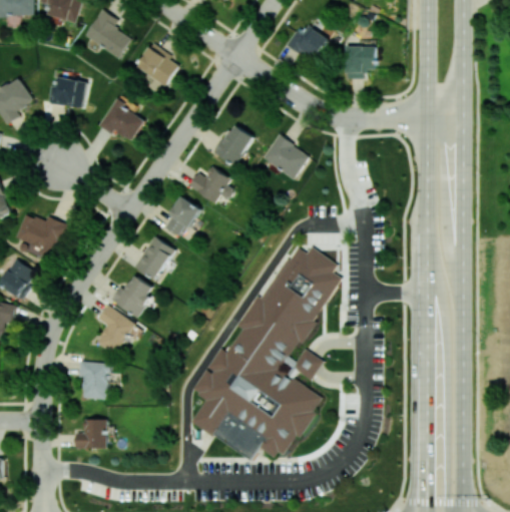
[(0,14),(32,16),(32,0),(0,0),(0,14)]
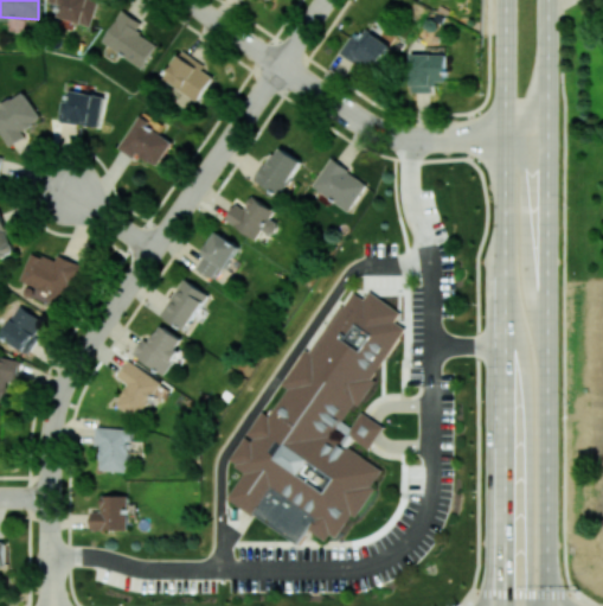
[(88,27),(96,0),(44,0),(44,1),(58,6),(55,17),(88,27)]
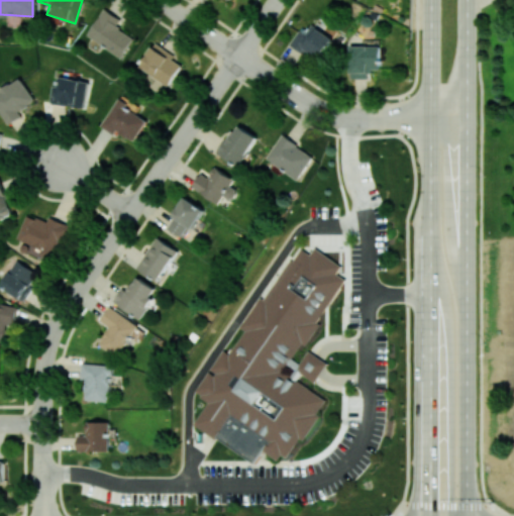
[(118,59),(131,38),(113,27),(118,19),(101,9),(84,36),(118,59)]
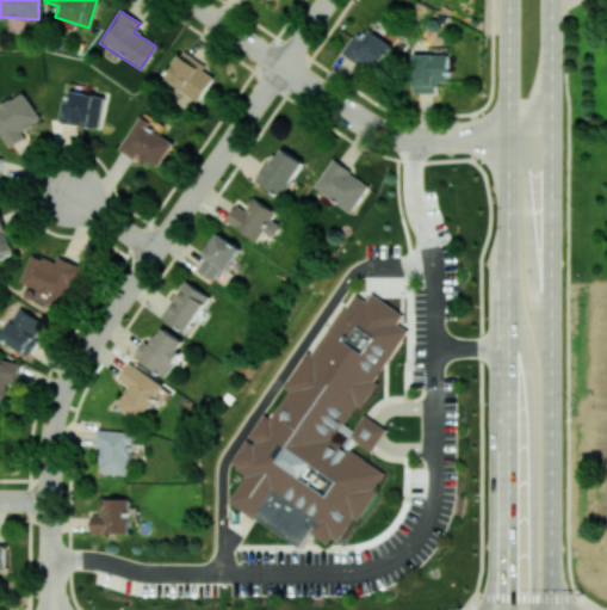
[(359,41),(351,35),(339,54),(358,65),(360,61),(376,71),(390,47),(365,30),(359,41)]
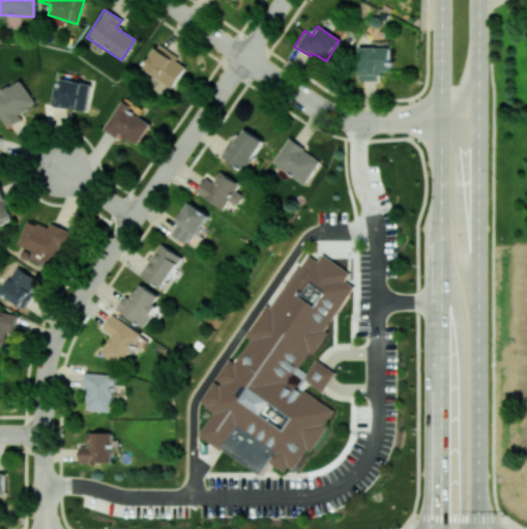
[(140,68),(170,89),(185,65),(155,46),(140,68)]
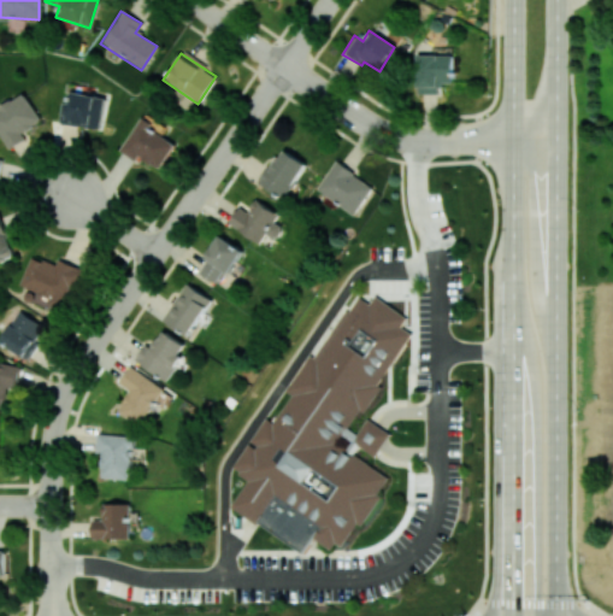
[(451,56),(414,56),(414,94),(438,94),(438,83),(451,82),(451,56)]
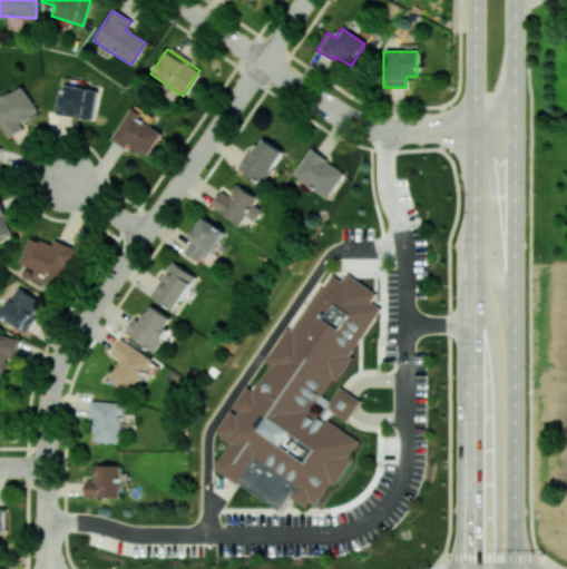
[(96,91),(61,85),(56,114),(90,120),(96,91)]
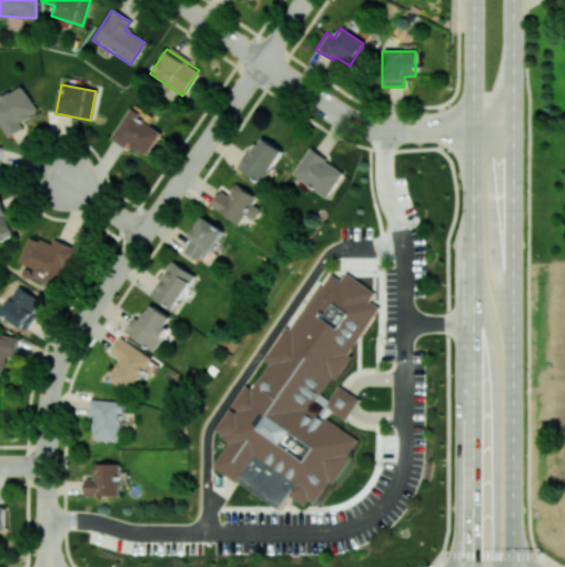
[(0,128),(7,139),(22,129),(18,122),(36,111),(20,85),(0,98),(0,128)]
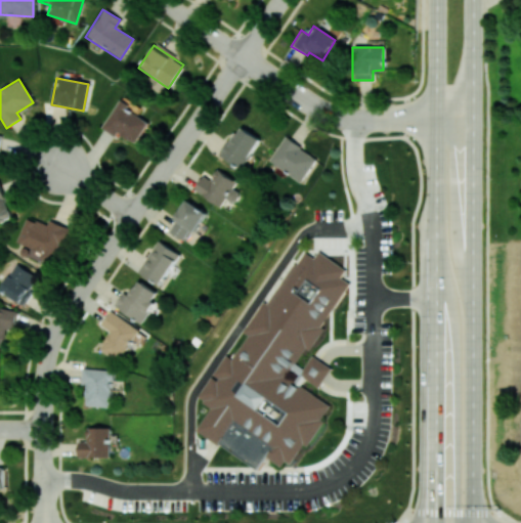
[(99,128),(114,137),(117,133),(133,143),(146,123),(132,114),(135,109),(120,98),(99,128)]
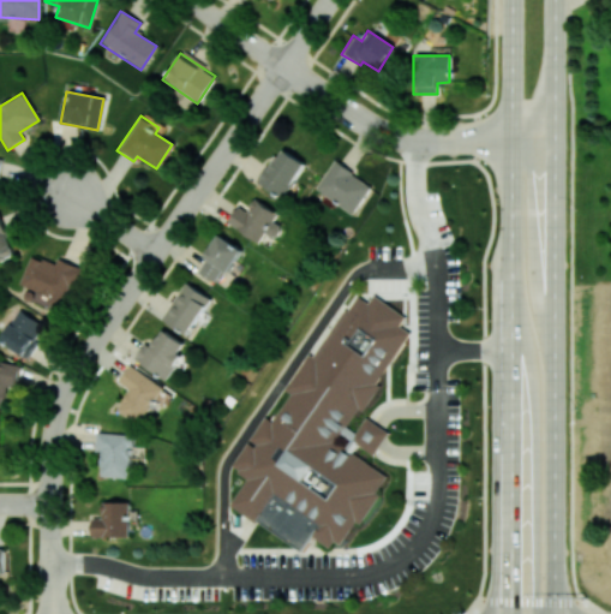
[(301,162),(276,148),(257,185),(283,200),(301,162)]
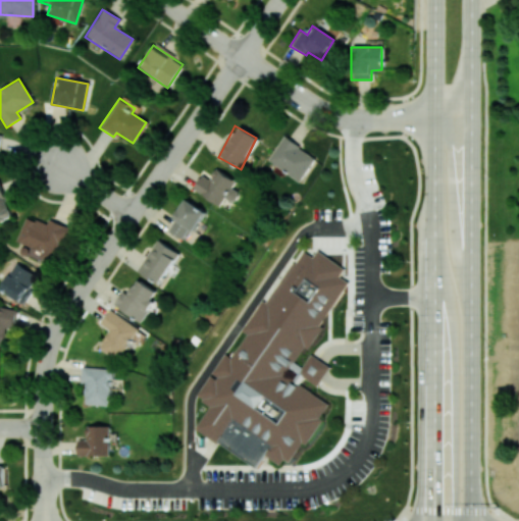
[(313,156),(279,138),(265,163),(300,181),(313,156)]
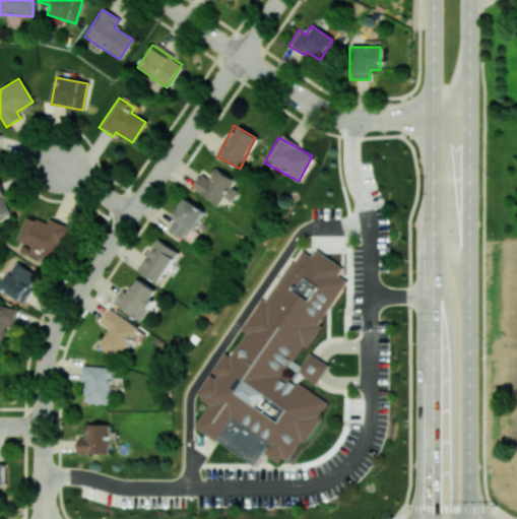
[(216,205),(222,196),(231,202),(237,193),(229,187),(234,181),(214,168),(206,179),(200,175),(191,188),(216,205)]
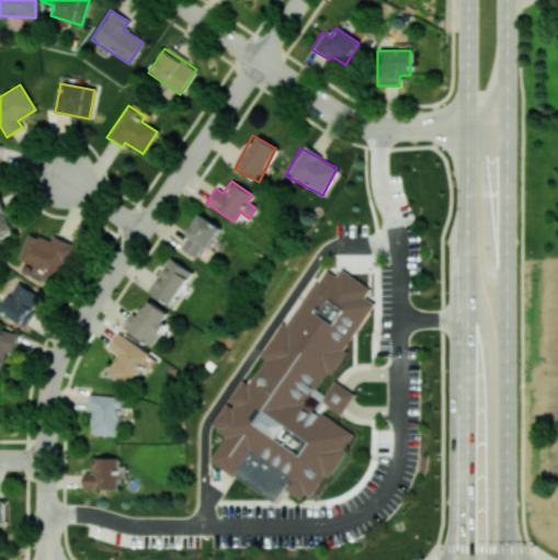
[(0,237),(9,236),(0,200),(0,237)]
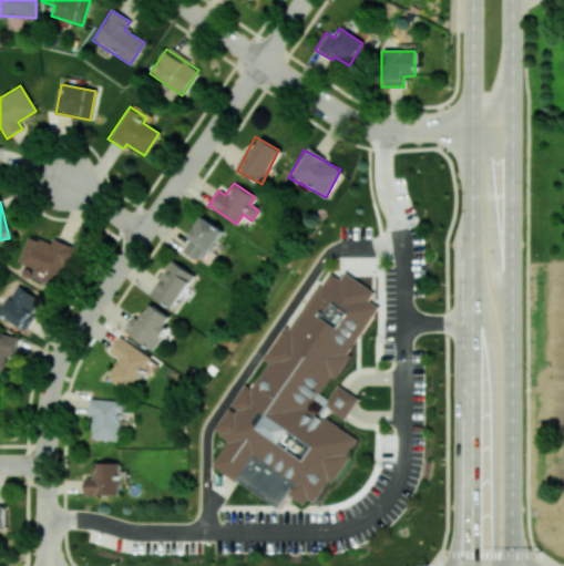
[(180,250),(195,261),(203,249),(207,253),(222,230),(201,217),(180,250)]
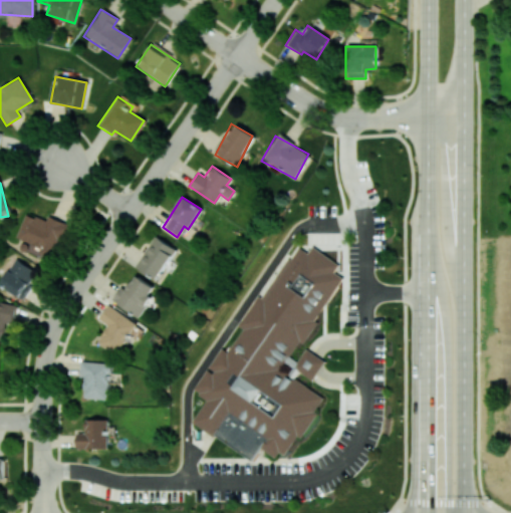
[(38,249),(36,253),(51,260),(67,225),(47,216),(45,221),(33,216),(32,218),(24,214),(13,238),(38,249)]
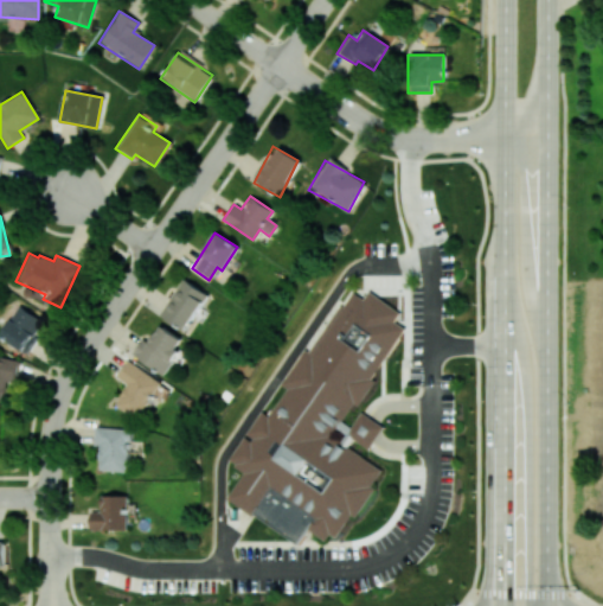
[(205,293),(179,279),(159,317),(185,331),(205,293)]
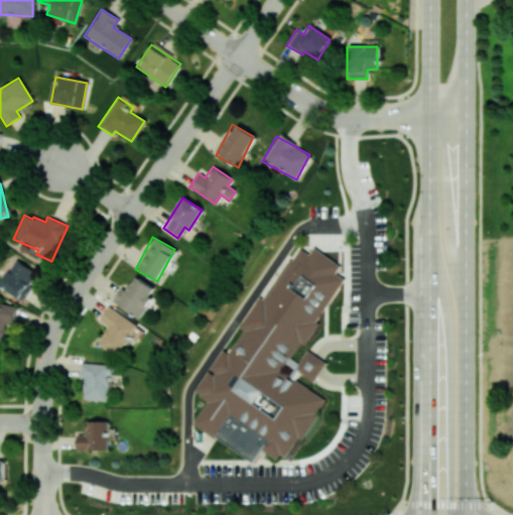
[(190,392),(205,401),(190,423),(251,462),(259,449),(274,460),(278,454),(286,459),(315,413),(315,412),(324,399),(293,380),(298,373),(312,382),(324,363),(304,351),(296,364),(291,360),(343,279),(334,274),(339,266),(311,248),(306,255),(293,246),(240,330),(241,330),(226,354),(219,350),(206,371),(205,370),(190,392)]
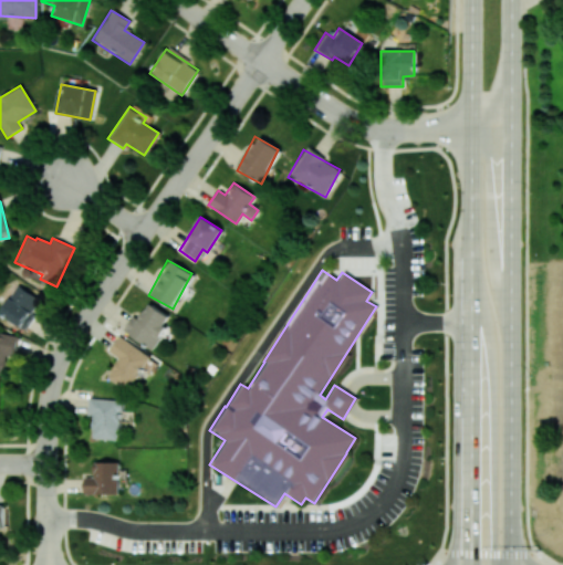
[(0,315),(20,330),(40,302),(16,285),(0,307),(0,315)]
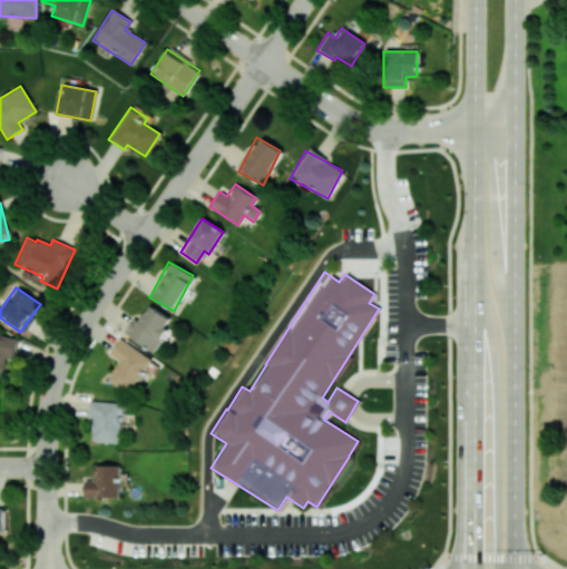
[(123,334),(153,351),(170,319),(148,306),(139,322),(132,317),(123,334)]
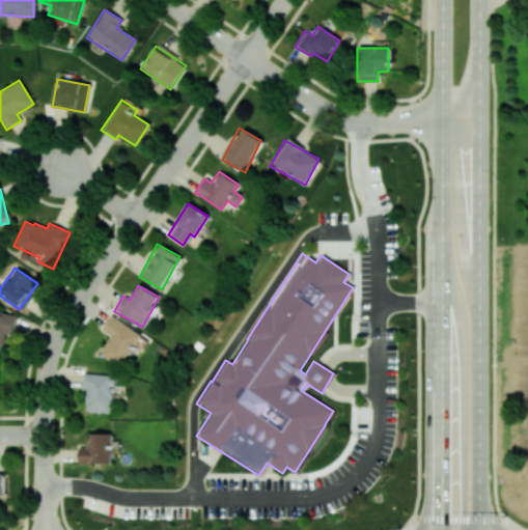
[(0,352),(1,352),(4,334),(9,335),(14,314),(0,311),(0,352)]
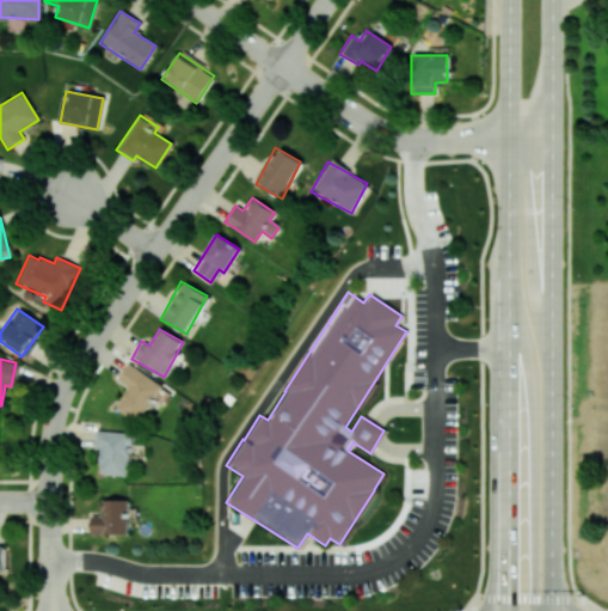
[(114,409),(137,422),(160,383),(126,364),(116,382),(126,388),(114,409)]
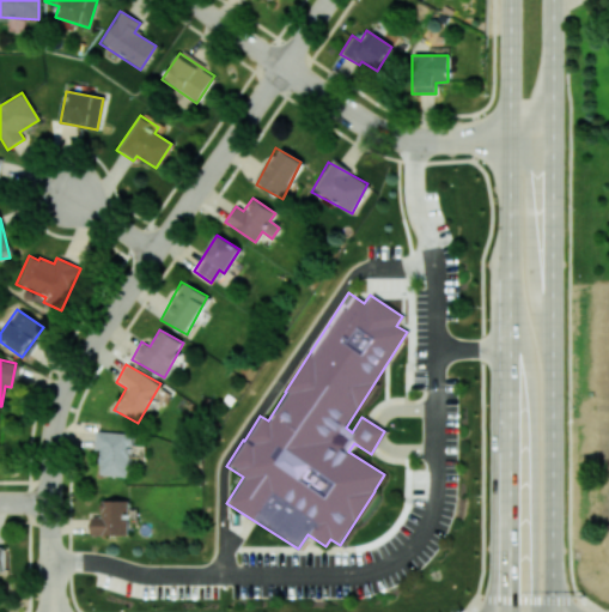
[(129,434),(93,432),(93,450),(98,450),(97,476),(128,477),(129,434)]
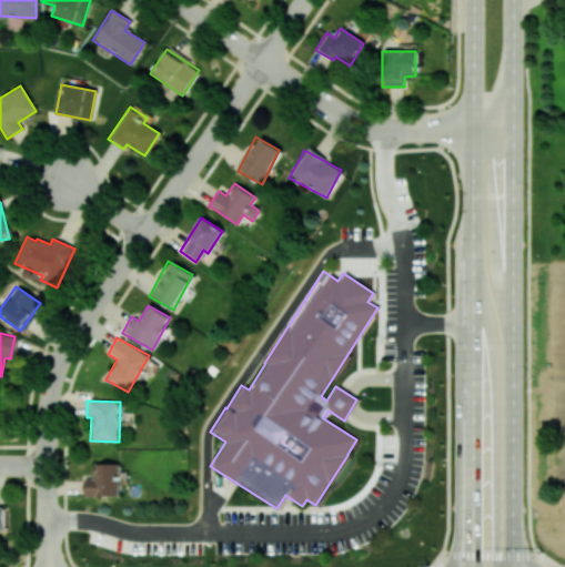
[(117,497),(118,464),(92,463),(91,479),(83,478),(83,496),(117,497)]
